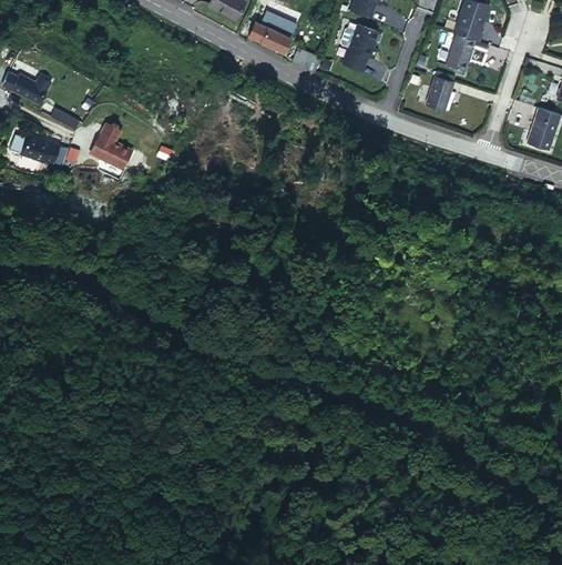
[(245,1),(243,0),(212,0),(210,6),(236,20),(245,1)]
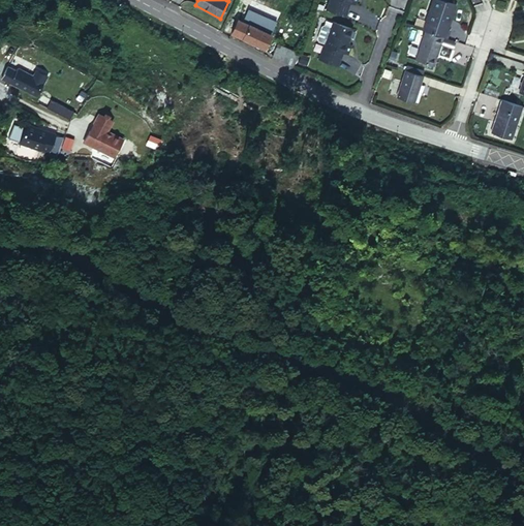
[(449,0),(430,0),(421,30),(423,31),(442,37),(444,38),(448,30),(445,29),(454,2),(449,0)]
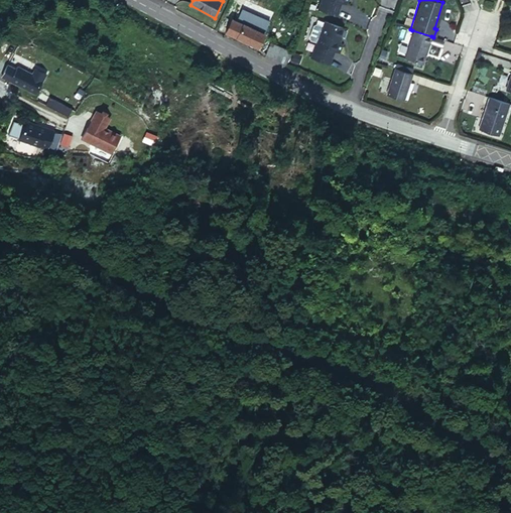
[(264,48),(264,45),(269,34),(233,21),(227,34),(264,48)]
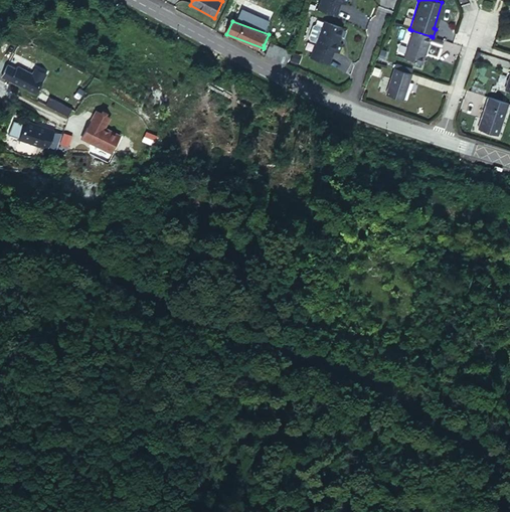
[(343,28),(325,22),(323,27),(317,25),(314,26),(310,38),(311,41),(318,43),(317,45),(316,45),(311,58),(330,64),(334,52),(340,54),(342,44),(338,43),(343,28)]
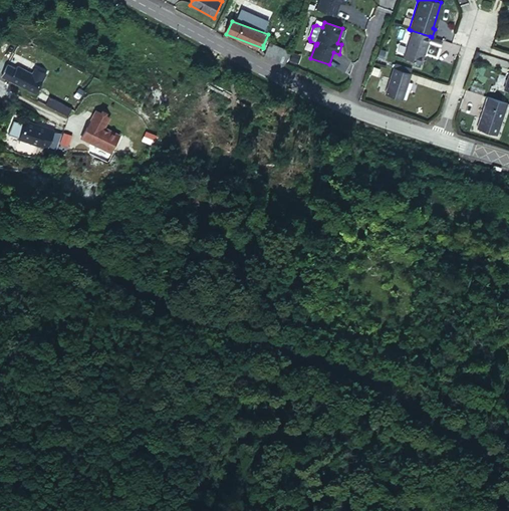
[(402,57),(421,64),(430,36),(411,30),(402,57)]
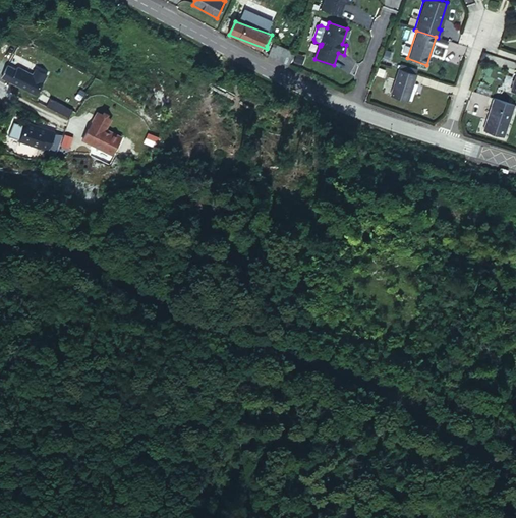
[(393,54),(387,51),(384,59),(389,61),(393,54)]
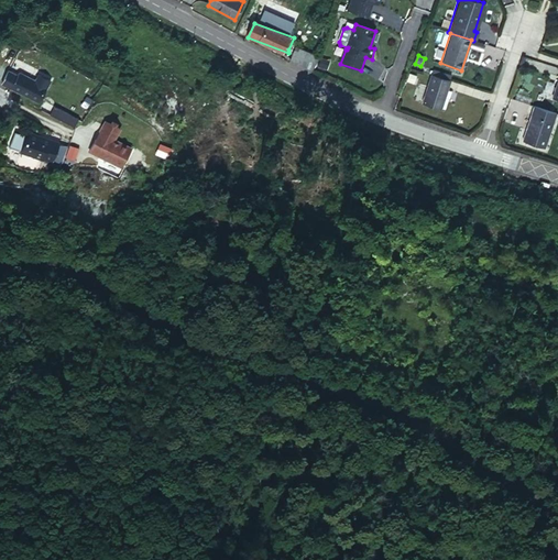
[(22,67),(13,62),(10,67),(20,72),(22,67)]
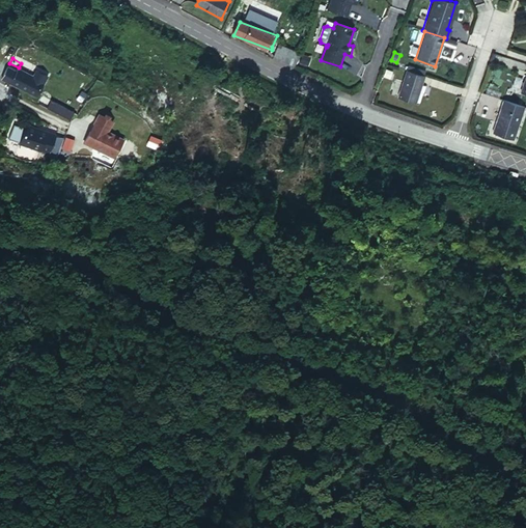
[(9,63),(6,70),(40,88),(52,67),(42,62),(38,68),(22,60),(21,63),(19,67),(9,63)]
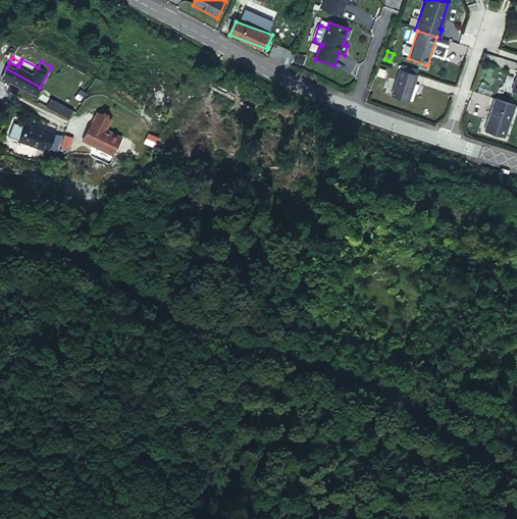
[(410,103),(419,74),(401,68),(392,97),(410,103)]
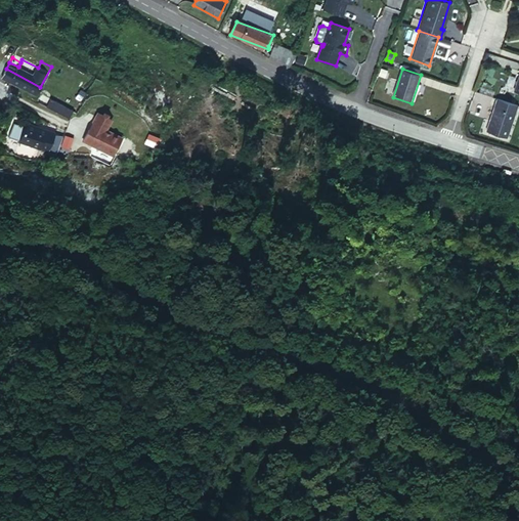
[(389,72),(382,70),(379,77),(386,80),(389,72)]
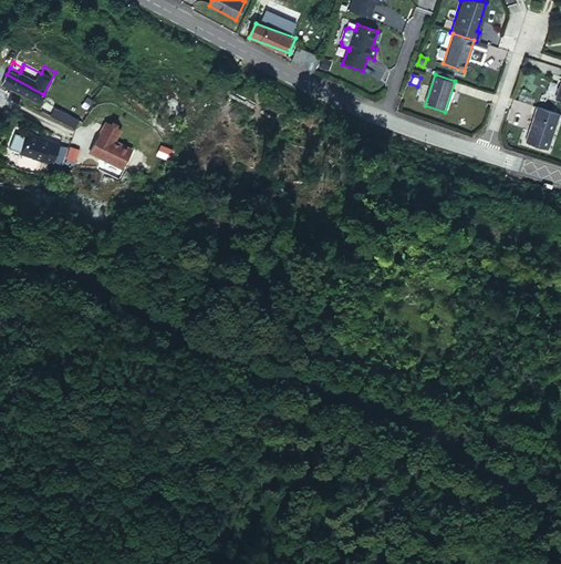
[(560,114),(541,108),(529,144),(551,152),(560,125),(560,114)]
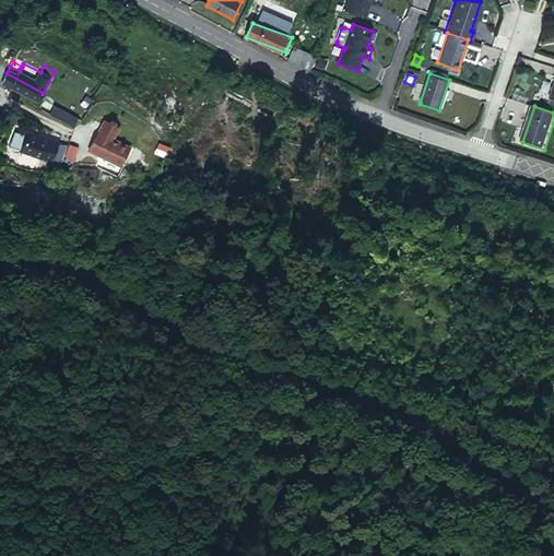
[(108,110),(92,141),(124,157),(133,138),(117,129),(122,118),(108,110)]
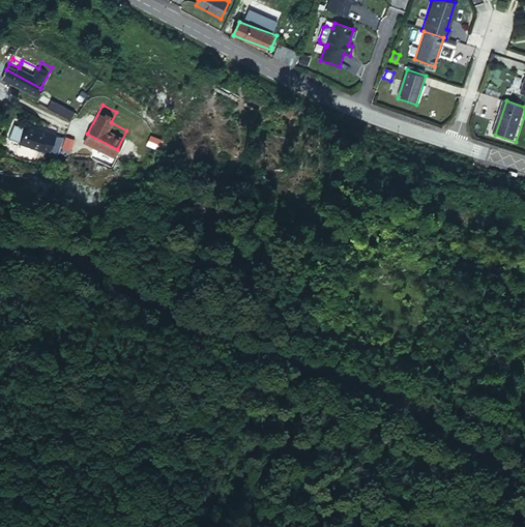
[(40,123),(30,117),(20,136),(47,150),(56,132),(49,126),(48,128),(40,124),(40,123)]
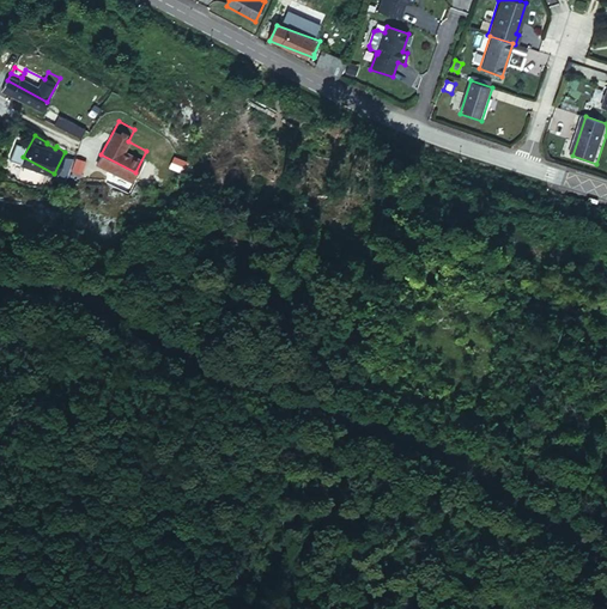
[(73,157),(65,152),(54,174),(62,177),(73,157)]
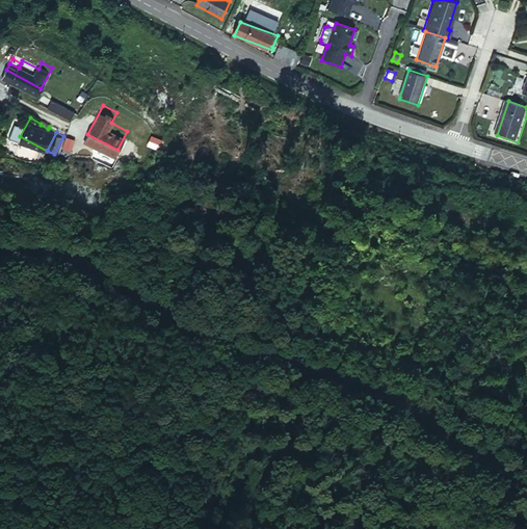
[(145,152),(150,142),(141,138),(136,148),(137,148),(145,152)]
